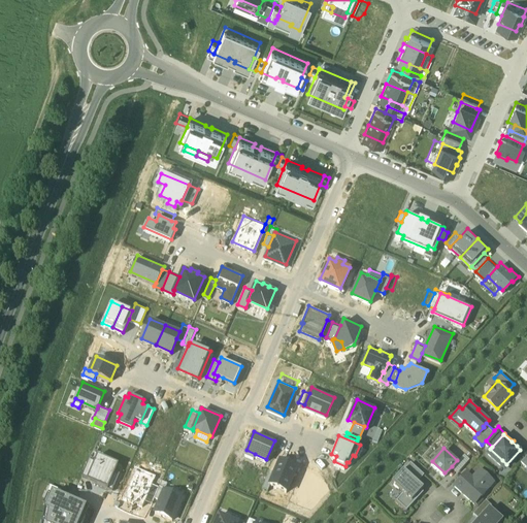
[(502,460),(490,449),(489,451),(500,461),(502,460)]
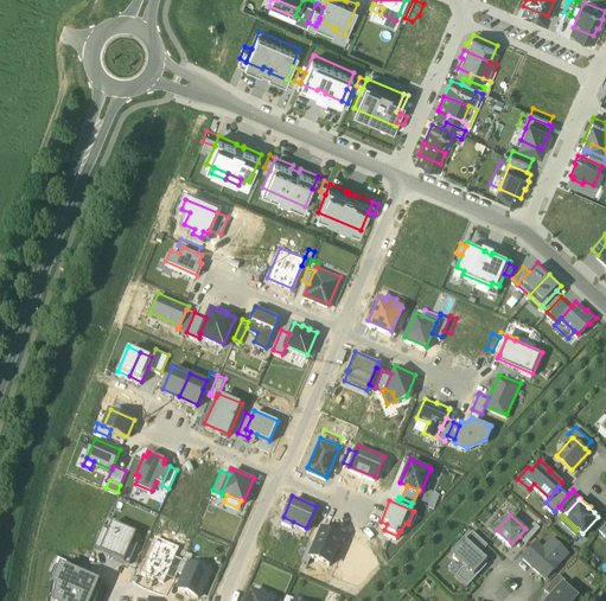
[(520,536),(525,541),(540,525),(534,519),(525,529),(520,536)]
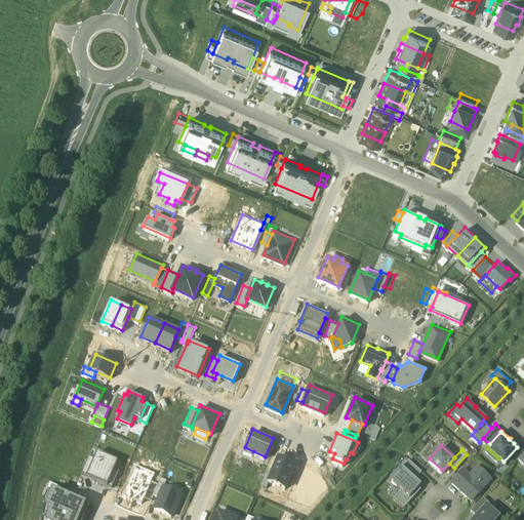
[(97,450),(94,456),(101,458),(104,453),(97,450)]
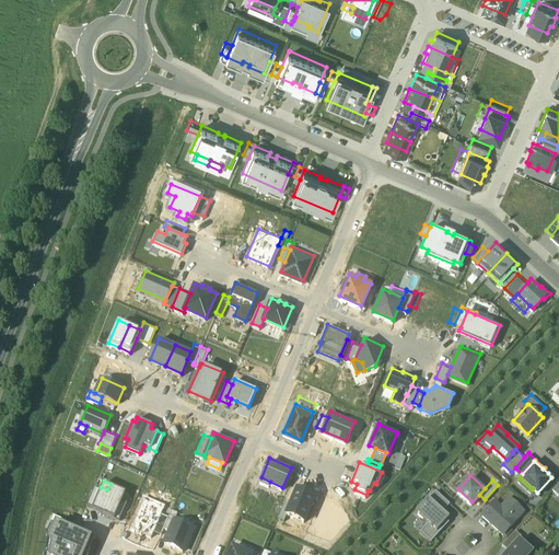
[(95,484),(88,503),(93,505),(101,487),(95,484)]
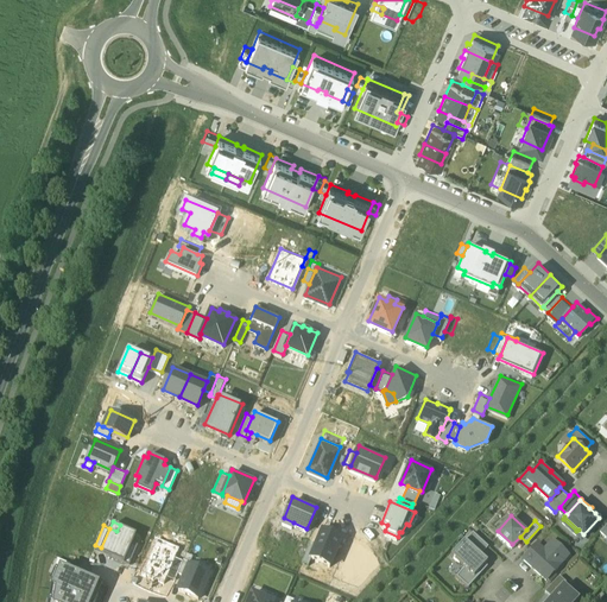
[(114,556),(125,561),(133,540),(137,532),(120,525),(117,531),(109,528),(101,547),(115,553),(114,556)]
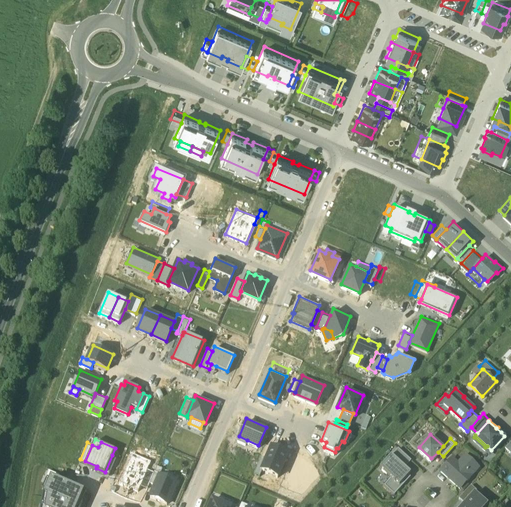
[(267,457),(262,467),(278,474),(288,451),(272,444),(267,457)]
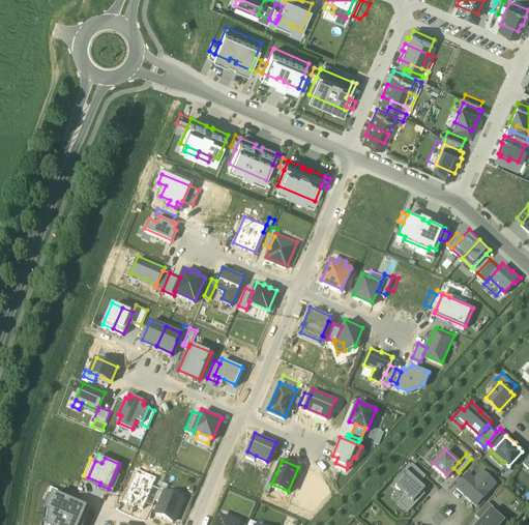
[(413,461),(406,468),(419,480),(427,473),(413,461)]
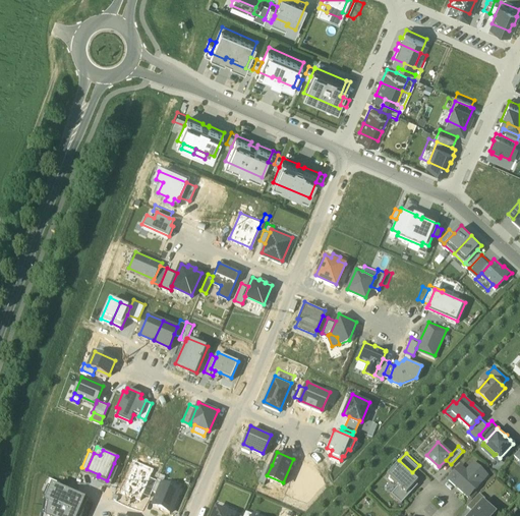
[(407,491),(416,480),(418,478),(412,472),(399,460),(387,472),(398,483),(407,491)]
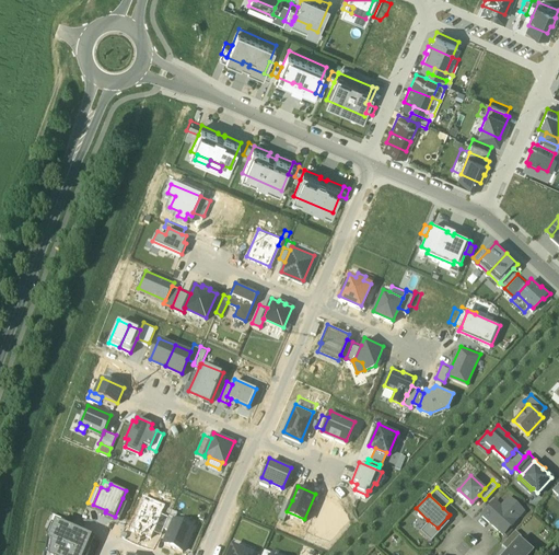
[(510,495),(502,504),(505,507),(513,498),(510,495)]
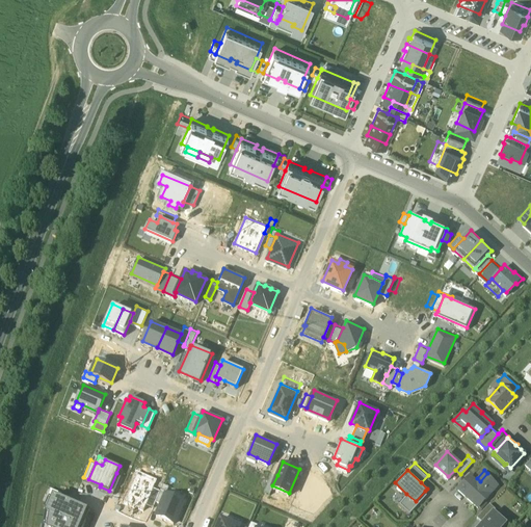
[(65,492),(71,479),(56,472),(50,485),(51,485),(62,491),(65,492)]
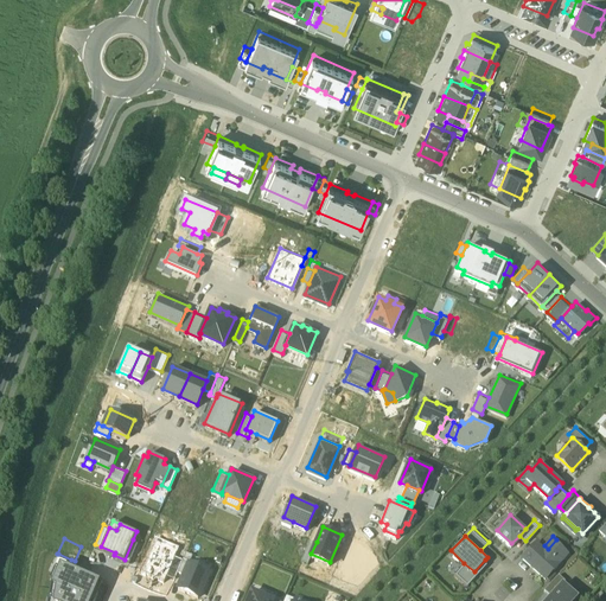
[(311,554),(317,542),(310,538),(301,558),(308,561),(311,554)]
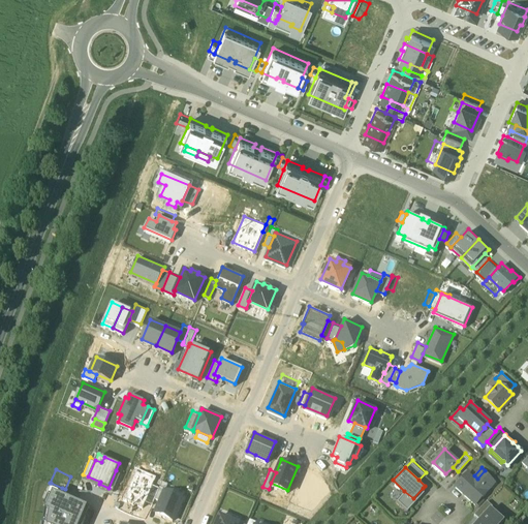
[(121,472),(116,470),(109,488),(113,490),(121,472)]
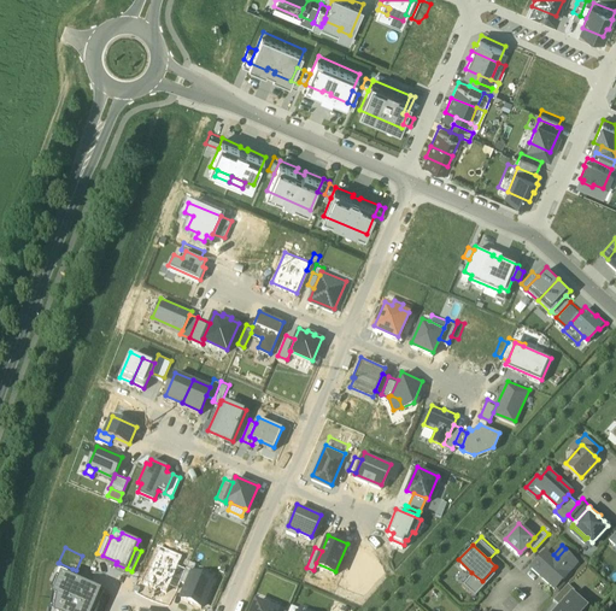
[(157,548),(145,579),(168,589),(170,582),(179,563),(181,558),(157,548)]
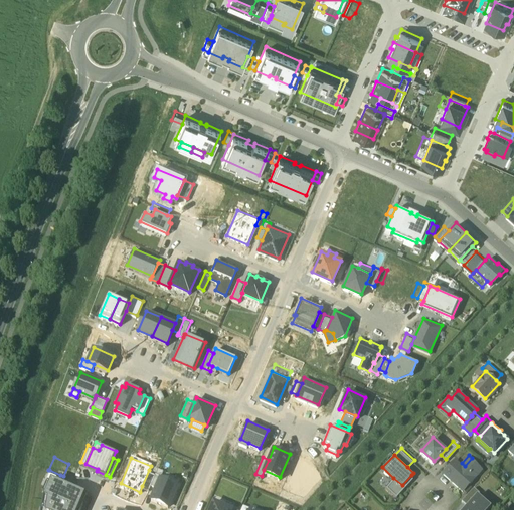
[(456,458),(444,471),(451,477),(452,475),(455,478),(453,479),(463,488),(482,467),(472,458),(465,466),(462,463),(456,458)]
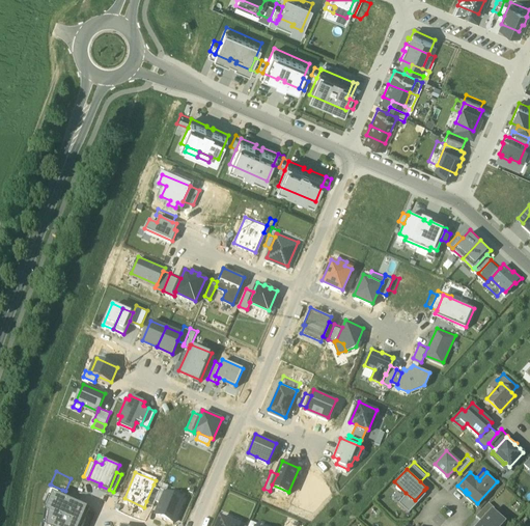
[(311,473),(305,486),(300,499),(303,501),(313,506),(329,489),(326,479),(311,473)]
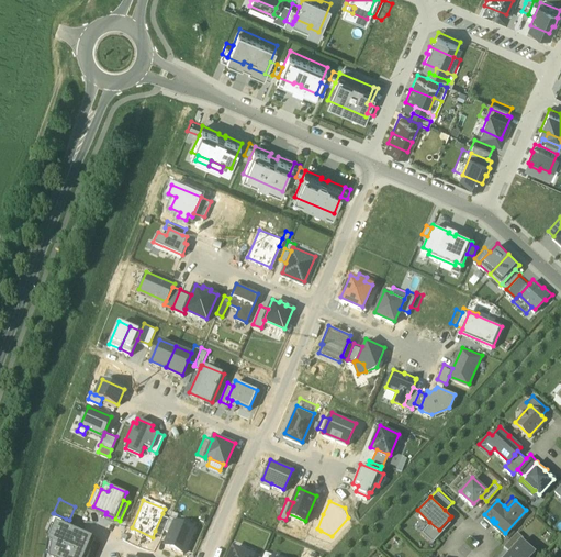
[(170,532),(176,519),(178,514),(171,511),(170,515),(164,530),(170,532)]
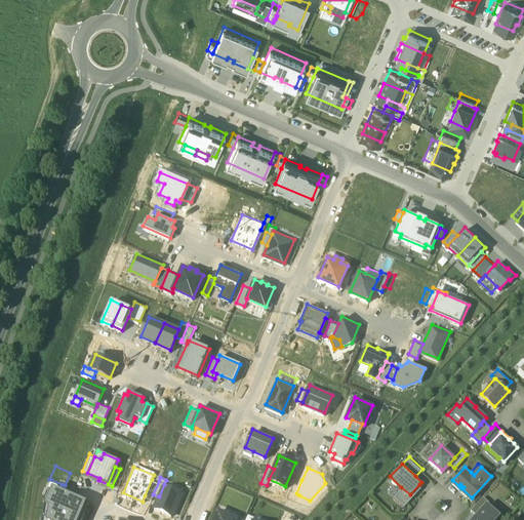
[(297,498),(299,495),(296,493),(301,480),(295,478),(288,494),(297,498)]
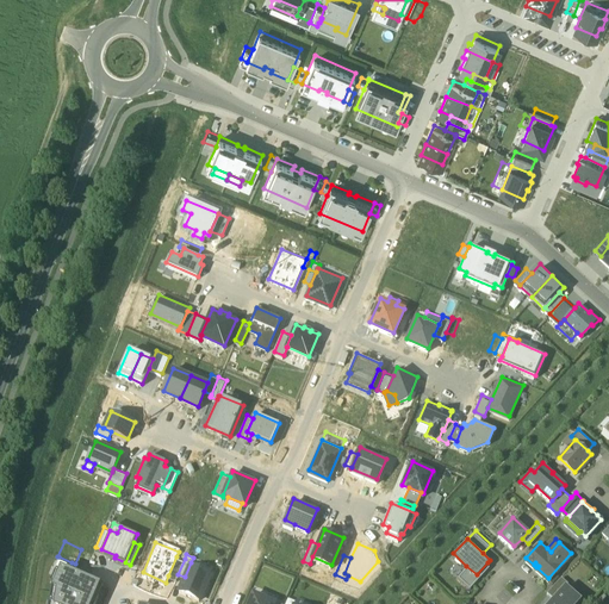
[(61,566),(68,570),(72,562),(58,556),(55,564),(61,566)]
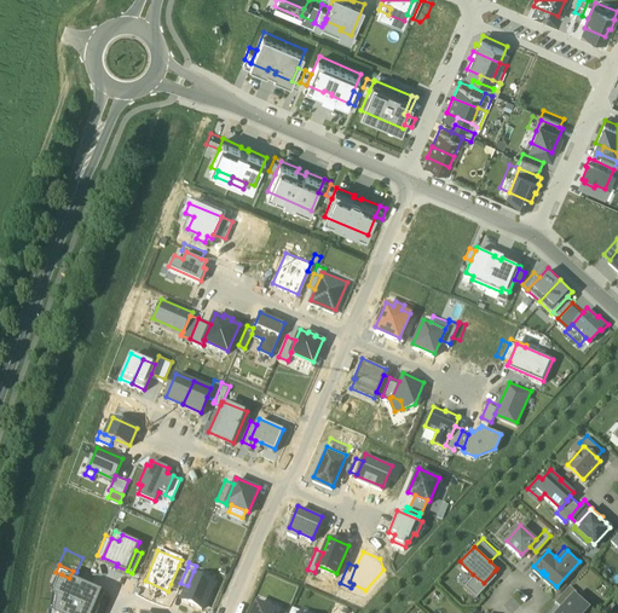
[(188,567),(179,565),(171,584),(179,588),(180,583),(188,567)]
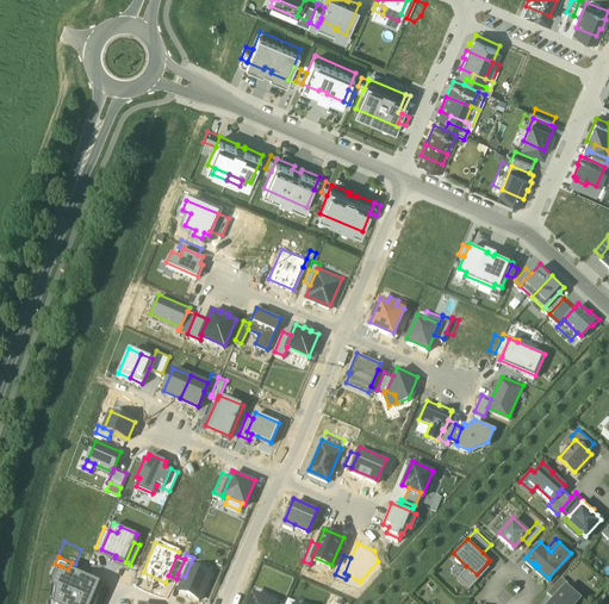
[(180,589),(199,597),(211,571),(191,562),(185,577),(180,589)]
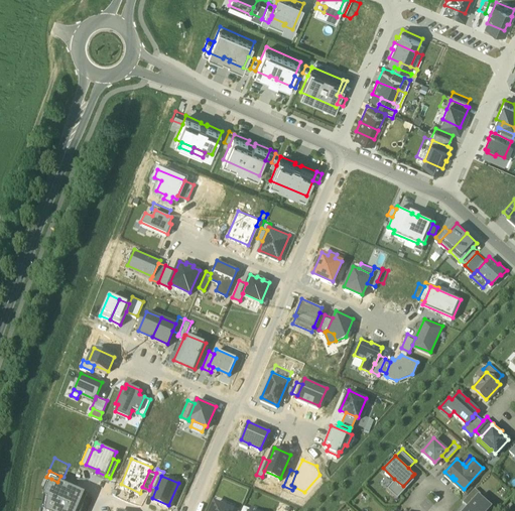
[(403,486),(394,479),(387,486),(398,495),(414,478),(412,476),(403,486)]
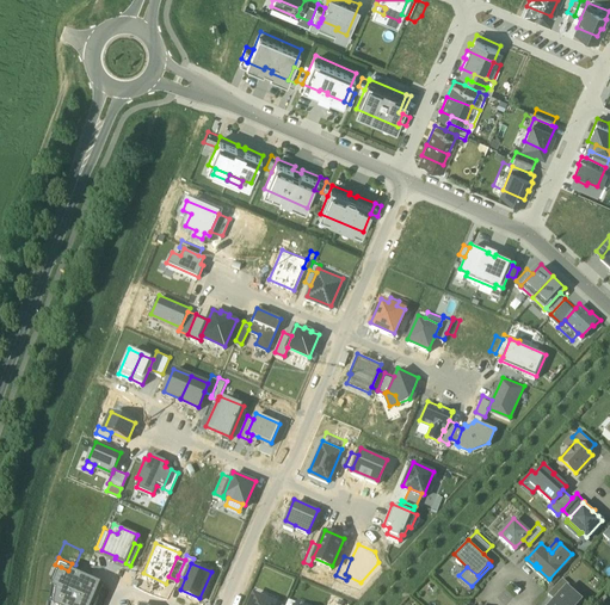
[(61,567),(51,587),(48,604),(94,604),(99,596),(98,596),(103,586),(104,585),(68,570),(61,567)]
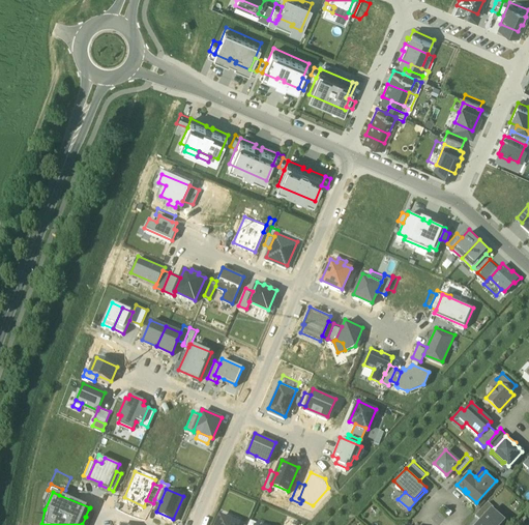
[(475,513),(481,518),(492,507),(494,504),(488,499),(475,513)]
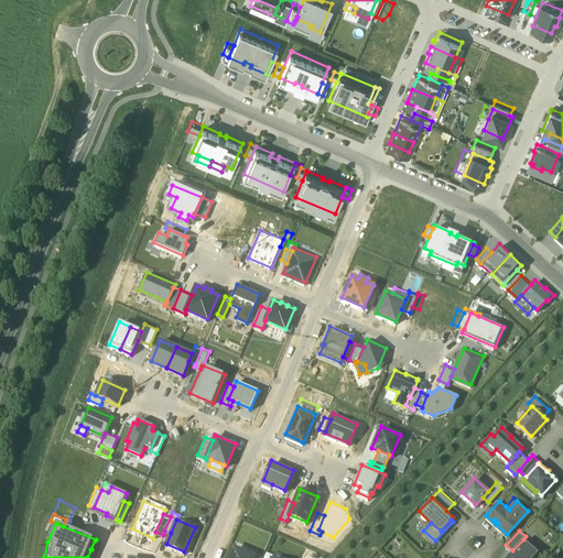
[(532,557),(536,555),(527,546),(529,544),(523,539),(512,550),(506,557),(507,557),(532,557)]
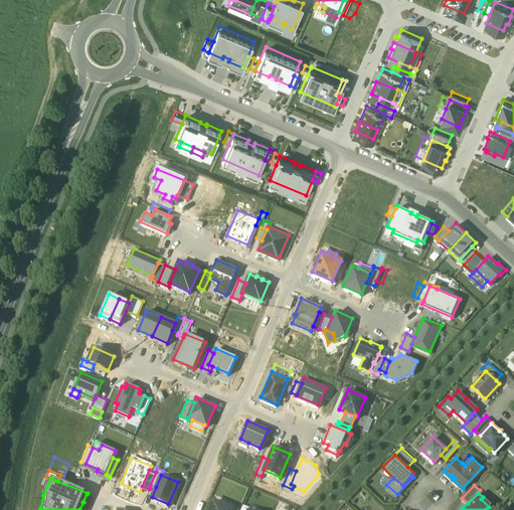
[(481,499),(489,507),(491,505),(483,497),(481,499)]
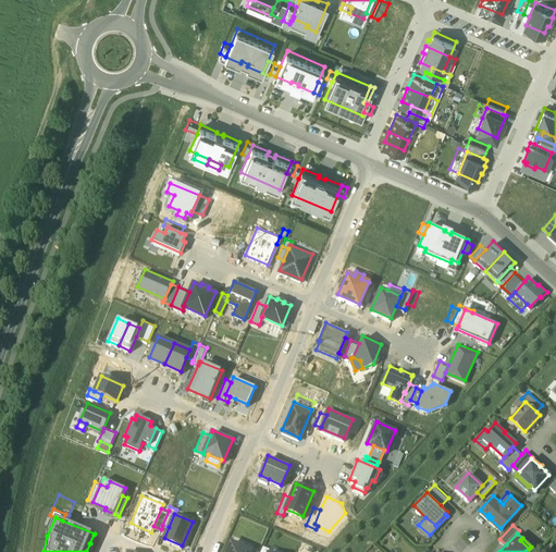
[(249,551),(251,549),(250,549),(232,541),(226,551),(249,551)]
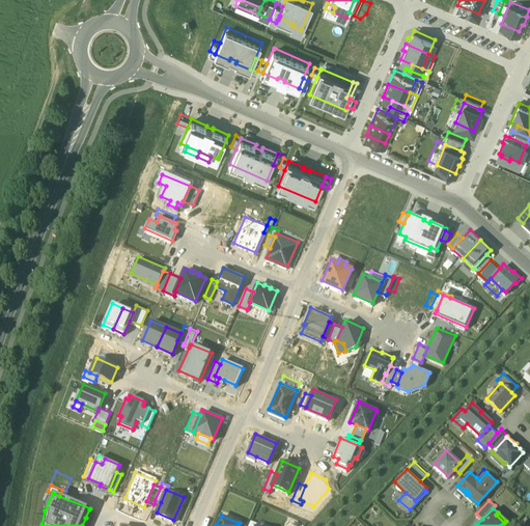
[(257,521),(255,525),(256,525),(277,525),(278,525),(259,517),(257,521)]
